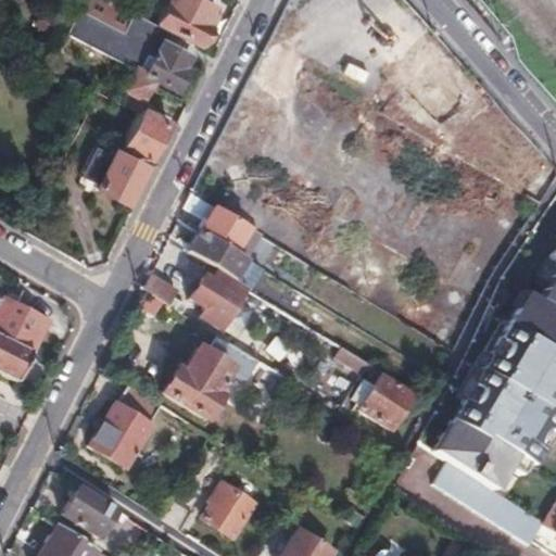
[(106,25),(115,10),(96,0),(81,0),(77,10),(106,25)]
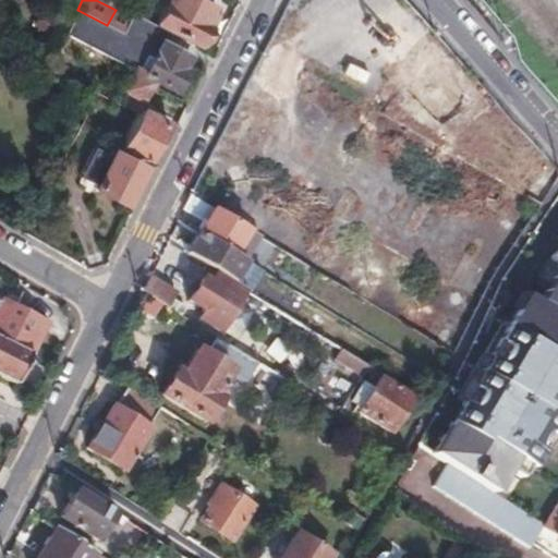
[(167,0),(156,22),(197,44),(198,40),(205,44),(214,27),(209,25),(214,16),(207,13),(210,7),(205,3),(207,1),(206,0),(167,0)]
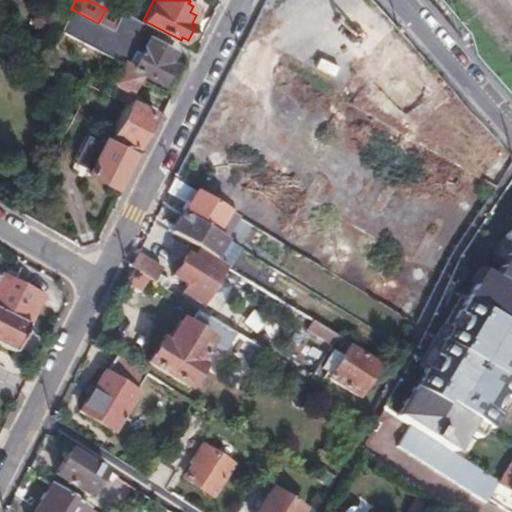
[(106,9),(98,23),(112,30),(119,15),(106,9)]
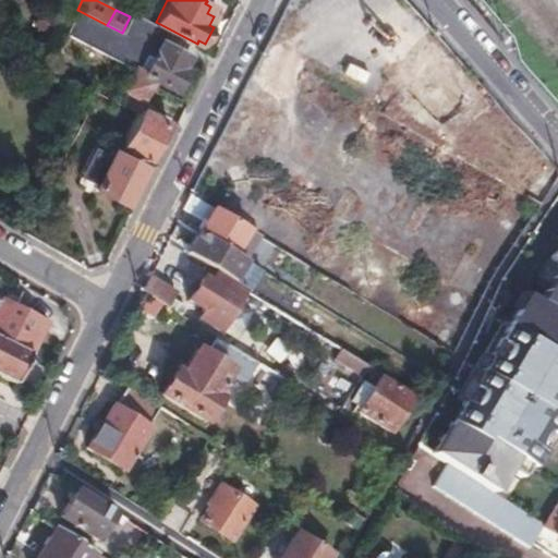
[(341,13),(318,43),(331,56),(344,60),(366,34),(341,13)]
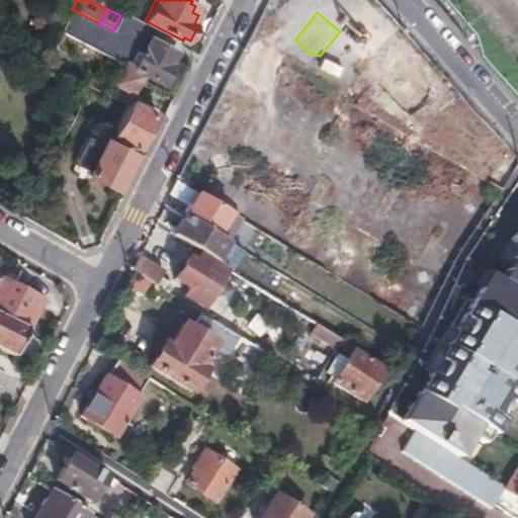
[(264,24),(255,28),(177,182),(242,221),(413,321),(445,254),(421,239),(465,165),(428,142),(399,120),(387,107),(378,92),(369,71),(361,63),(356,57),(336,56),(322,57),(320,56),(308,52),(295,39),(293,37),(291,35),(286,29),(273,24),(264,24)]
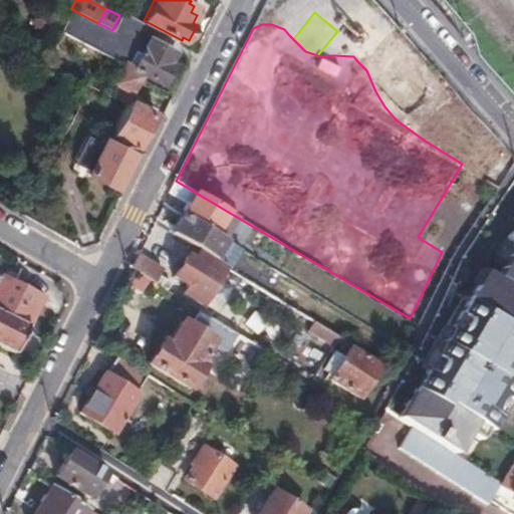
[(120,85),(112,98),(125,105),(127,101),(139,81),(143,74),(160,84),(171,65),(165,62),(171,52),(148,39),(134,65),(124,61),(112,81),(120,85)]
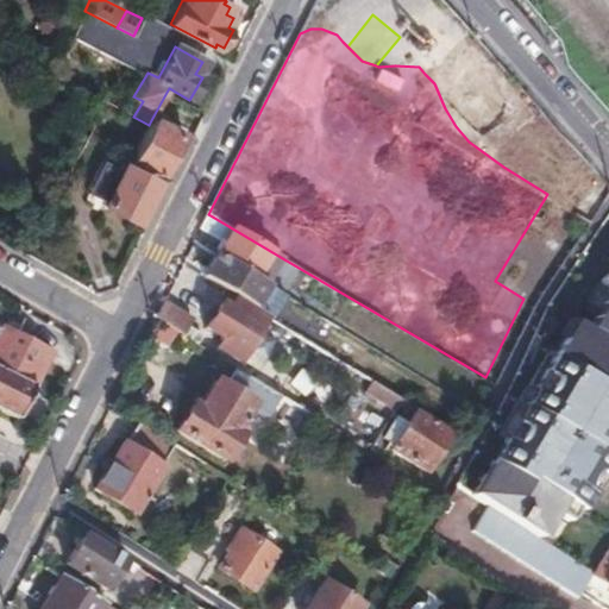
[(181,137),(151,120),(149,125),(131,159),(159,175),(181,137)]
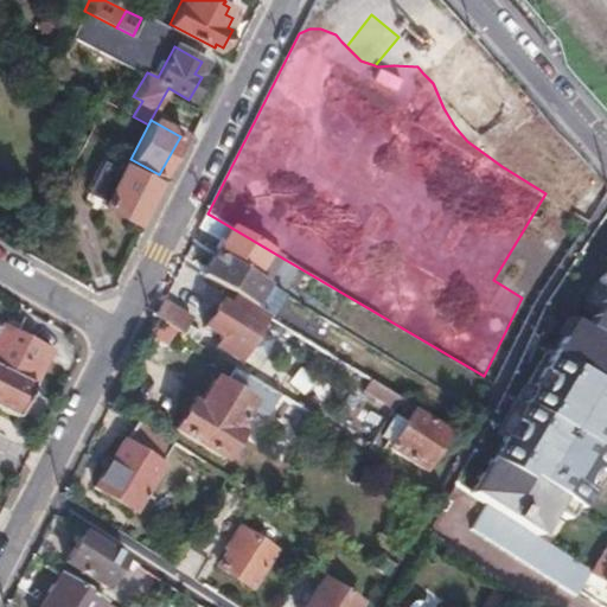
[(123,165),(119,176),(100,165),(89,185),(107,195),(102,204),(134,222),(155,183),(123,165)]
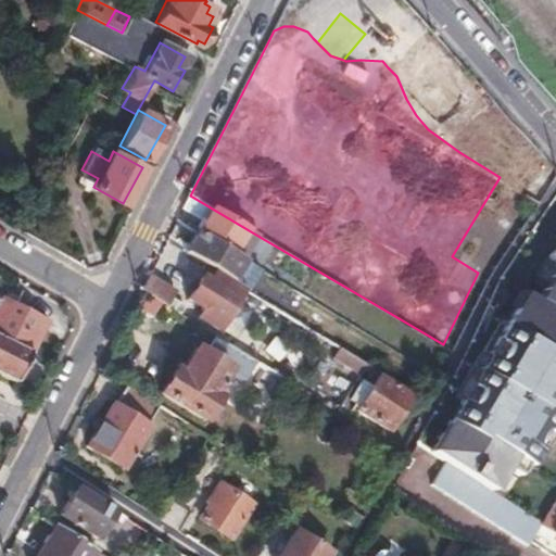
[(220,213),(190,196),(182,210),(204,223),(197,234),(244,262),(260,237),(220,213)]
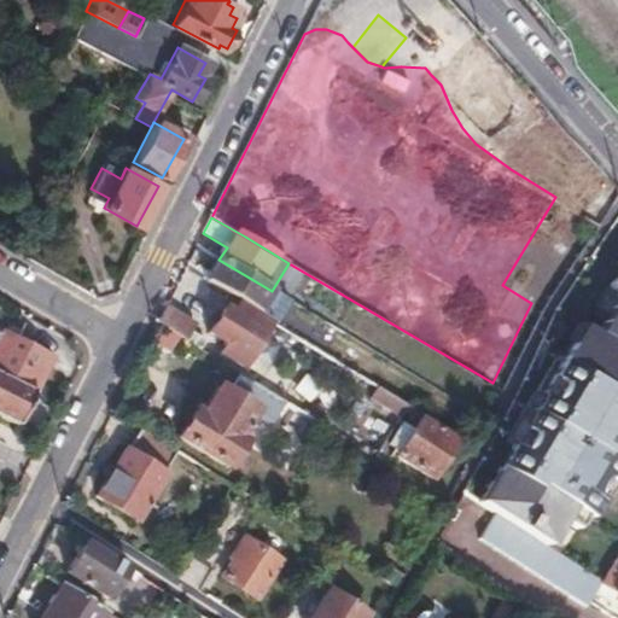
[(257,315),(272,291),(219,260),(205,283),(237,302),(256,314),(257,315)]
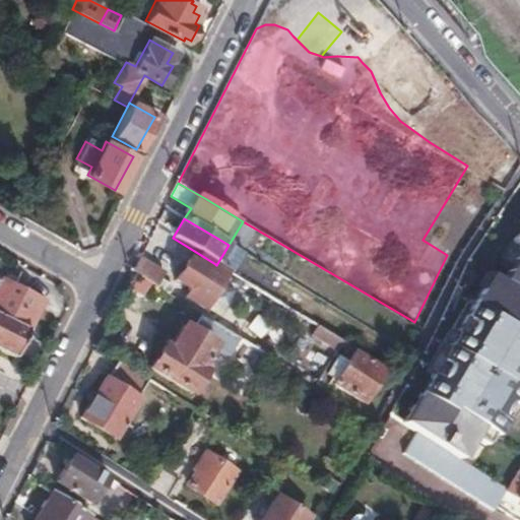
[(519,225),(494,276),(483,273),(397,417),(428,440),(459,459),(468,441),(486,447),(513,408),(518,410),(519,405),(519,225)]
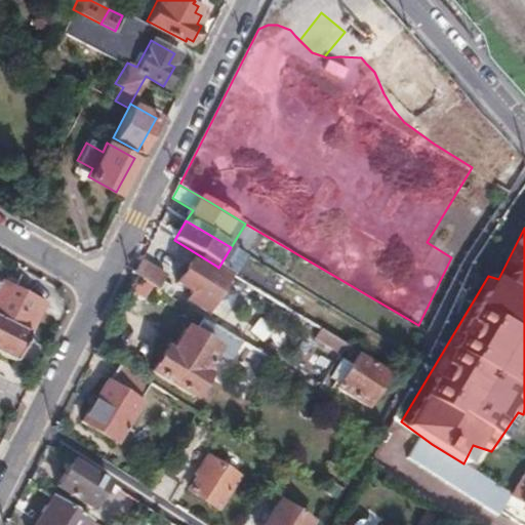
[(206,313),(225,284),(211,275),(217,267),(201,256),(196,266),(190,261),(175,285),(191,294),(187,301),(206,313)]
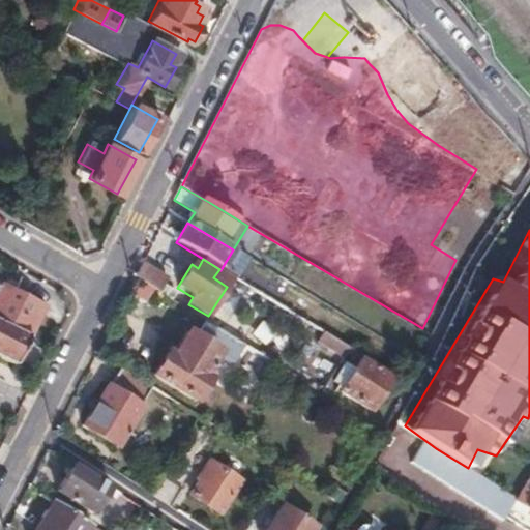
[(135,277),(158,292),(166,278),(142,264),(135,277)]
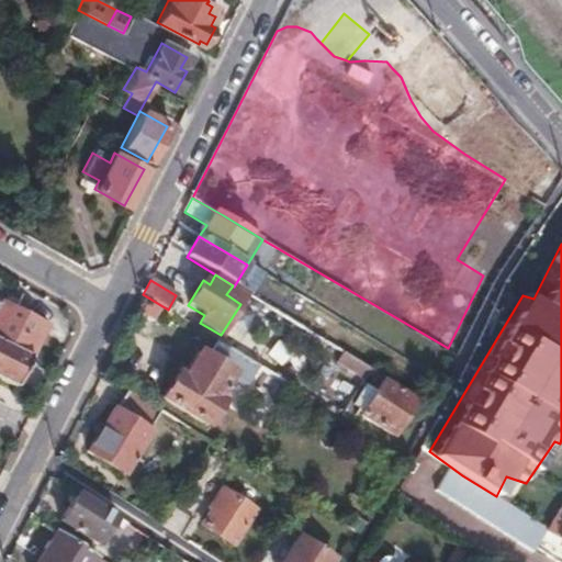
[(226,294),(240,304),(243,304),(248,294),(234,287),(233,285),(226,294)]
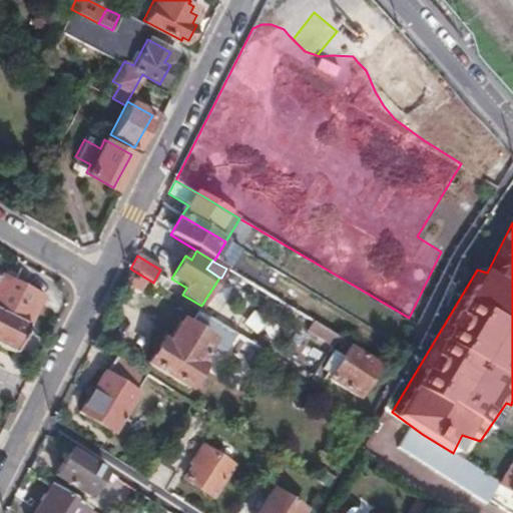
[(0,314),(25,327),(40,299),(0,278),(0,314)]
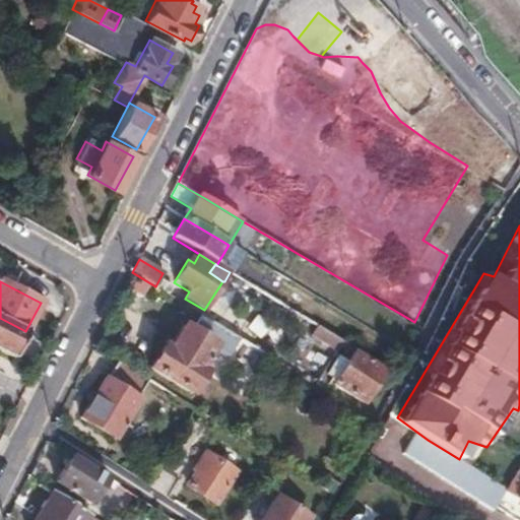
[(223,328),(202,315),(192,331),(183,326),(168,350),(163,347),(149,369),(191,394),(204,373),(199,369),(212,346),(223,328)]
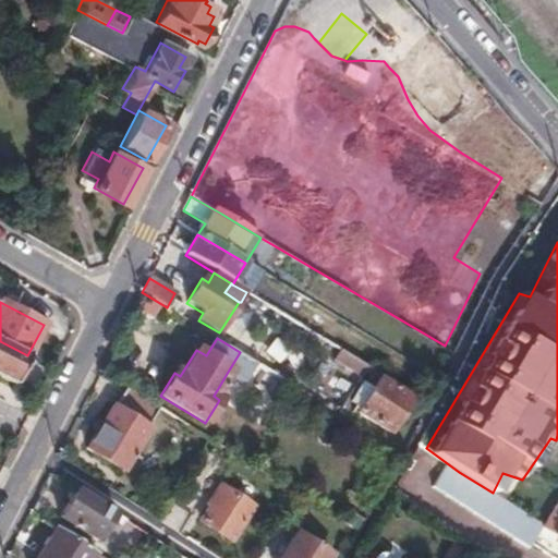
[(0,378),(13,385),(27,355),(0,341),(0,378)]
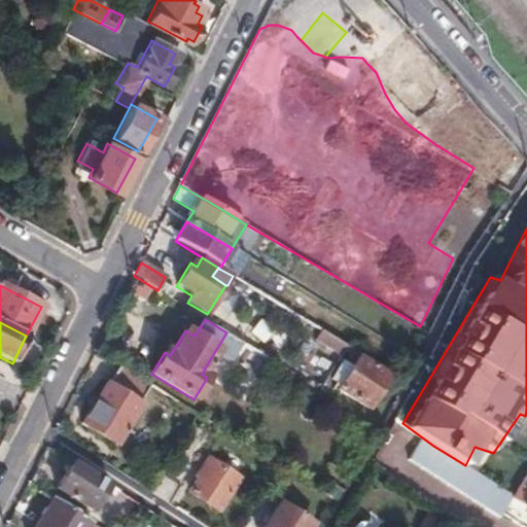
[(340,355),(346,346),(321,330),(315,340),(340,355)]
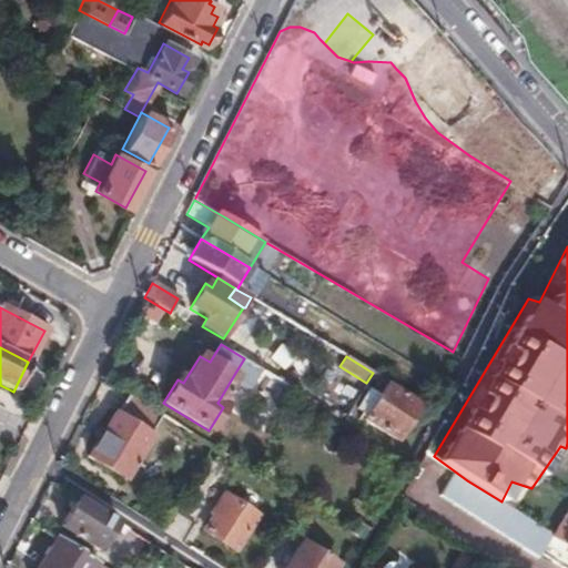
[(244,358),(232,378),(251,391),(264,371),(244,358)]
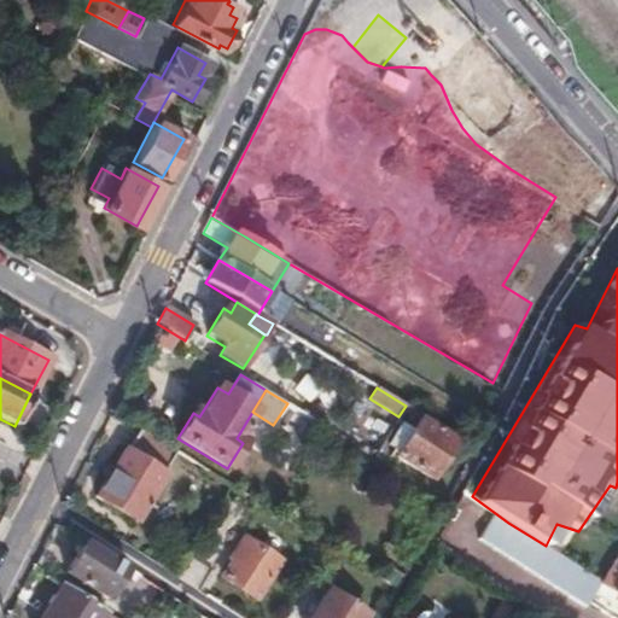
[(421,419),(397,458),(431,478),(455,439),(421,419)]
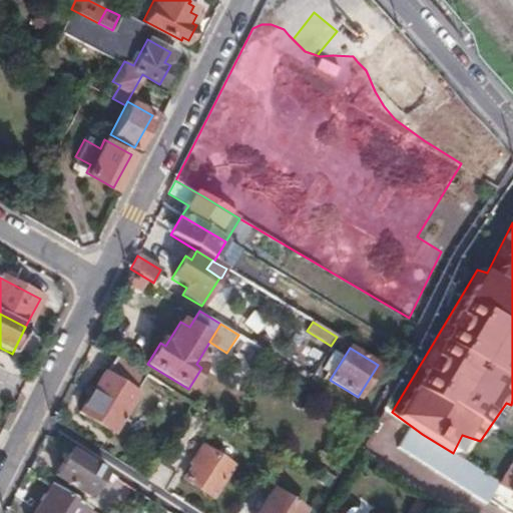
[(144,375),(115,357),(105,373),(103,372),(79,413),(113,433),(138,392),(135,391),(144,375)]
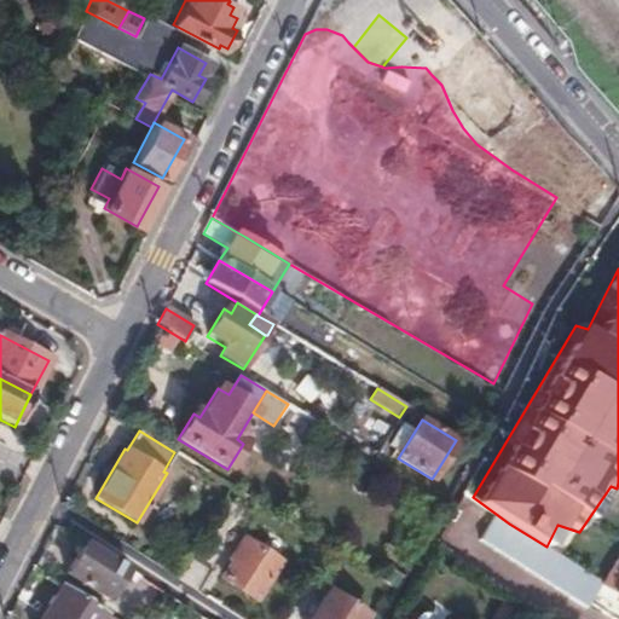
[(300,545),(307,534),(288,524),(282,534),(300,545)]
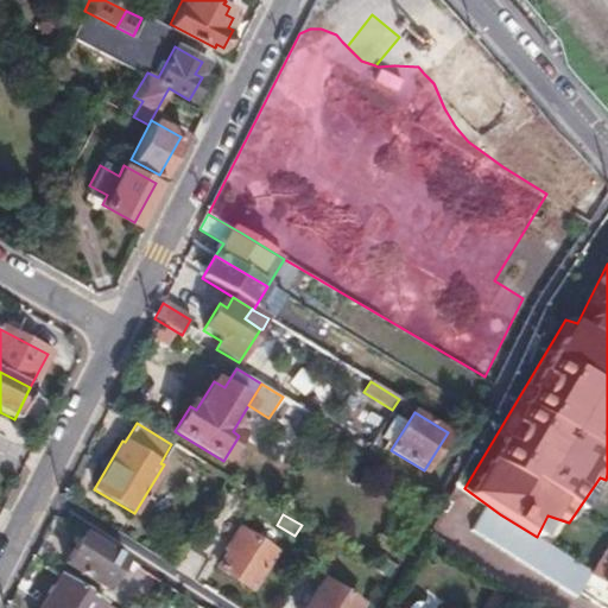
[(537,537),(500,514),(485,537),(588,606),(602,583),(603,582),(580,567),(537,537)]
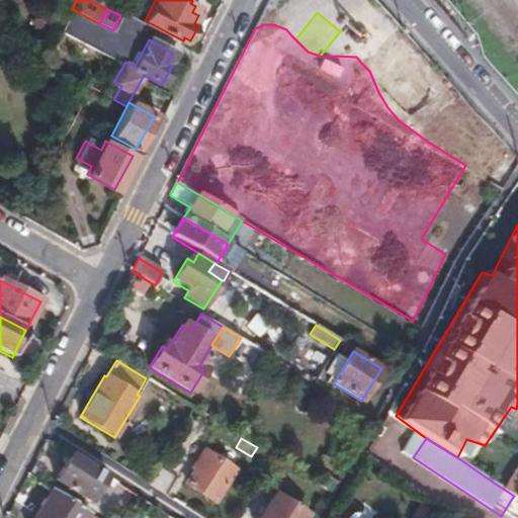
[(203,451),(194,464),(200,468),(189,485),(214,502),(235,470),(203,451)]
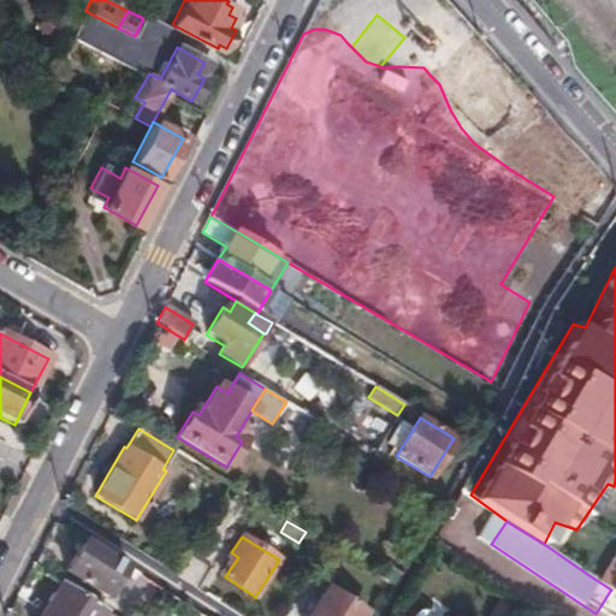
[(126,567),(86,542),(66,572),(106,598),(126,567)]
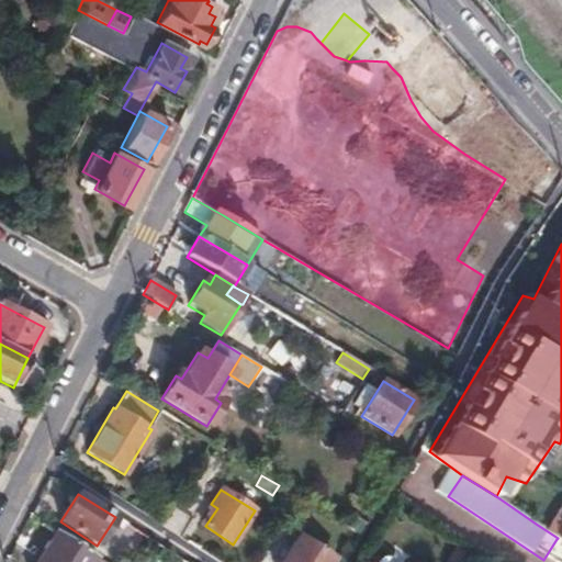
[(536,524),(558,538),(561,530),(561,503),(553,497),(536,524)]
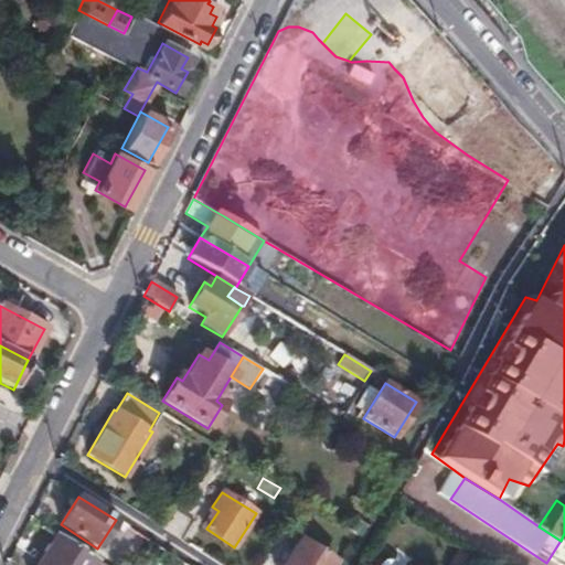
[(351,532),(362,539),(370,526),(359,520),(351,532)]
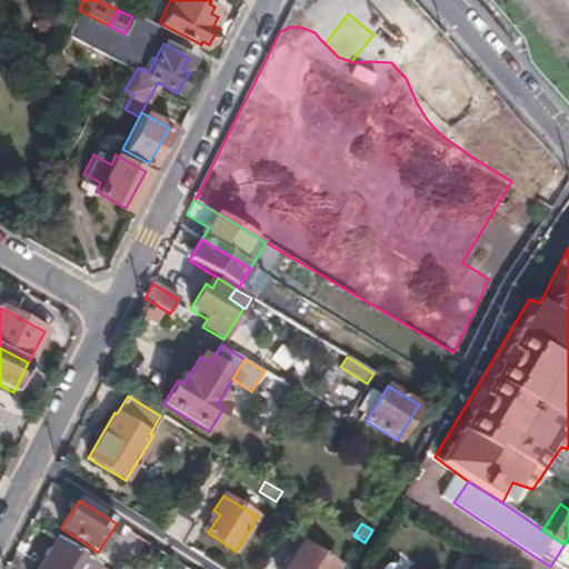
[(39,568),(93,568),(97,563),(58,539),(39,568)]
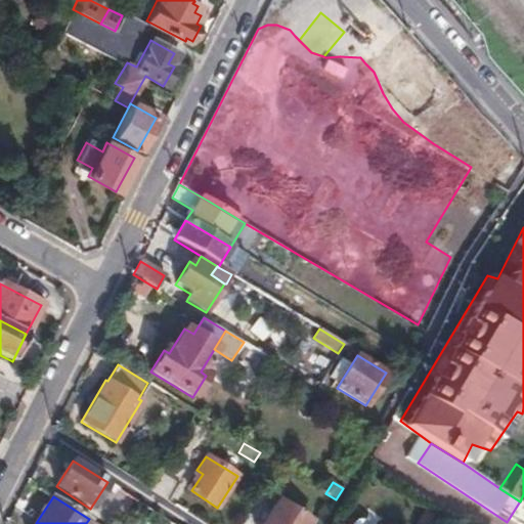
[(263,523),(307,523),(309,522),(277,503),(263,523)]
